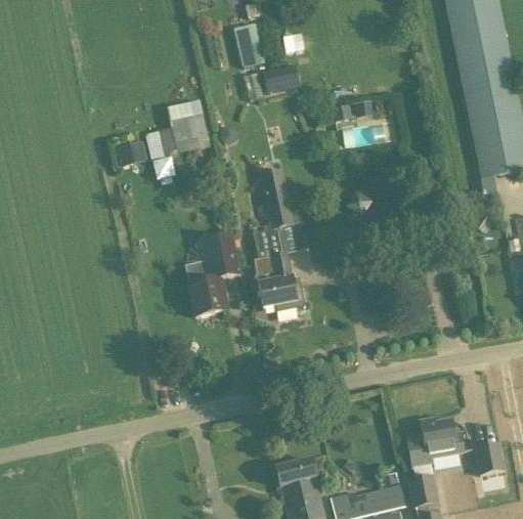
[(444,0),(482,177),(522,169),(522,120),(498,0),(444,0)]
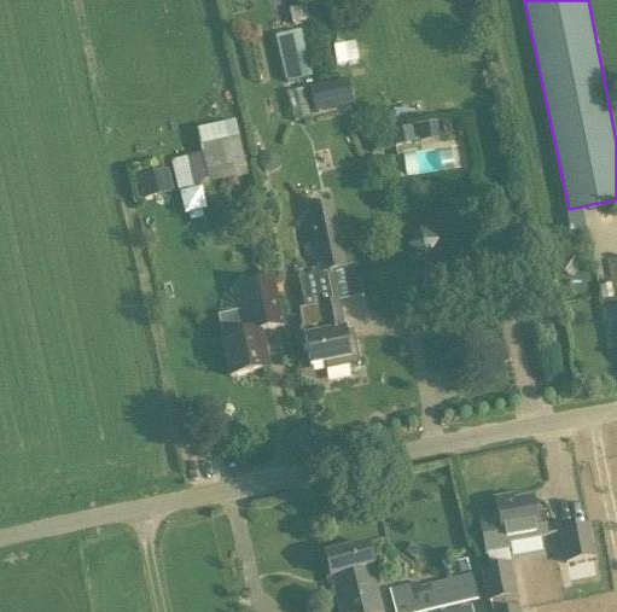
[(286,79),(313,73),(303,27),(275,33),(286,79)]
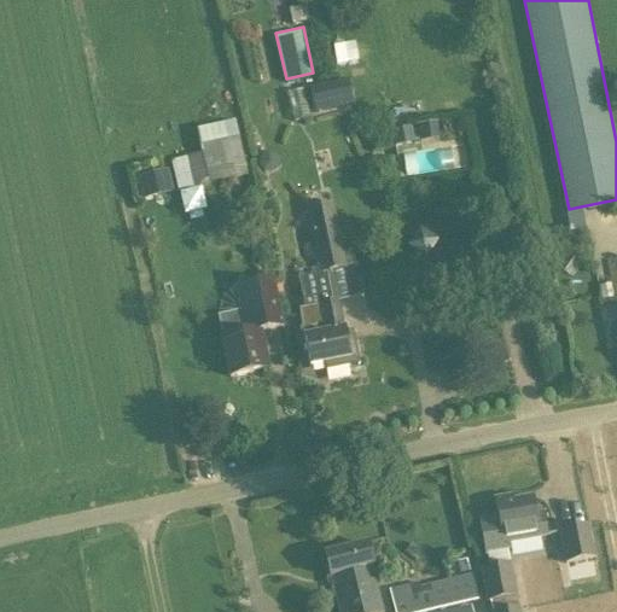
[(343,63),(364,57),(359,38),(337,45),(343,63)]
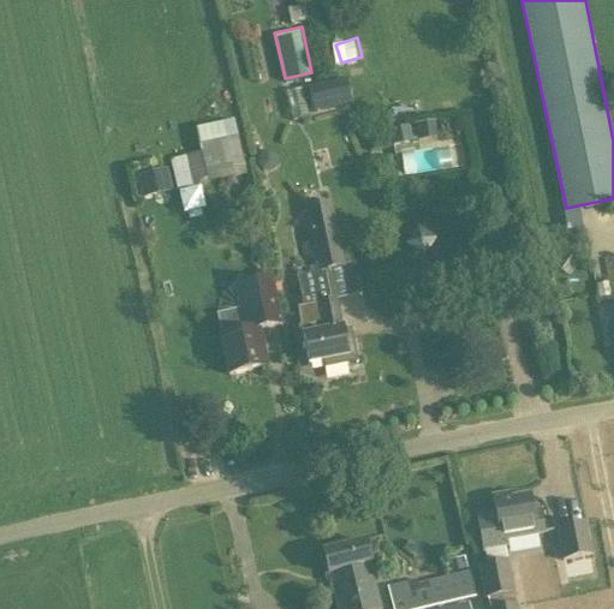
[(347,75),(308,84),(313,108),(352,100),(347,75)]
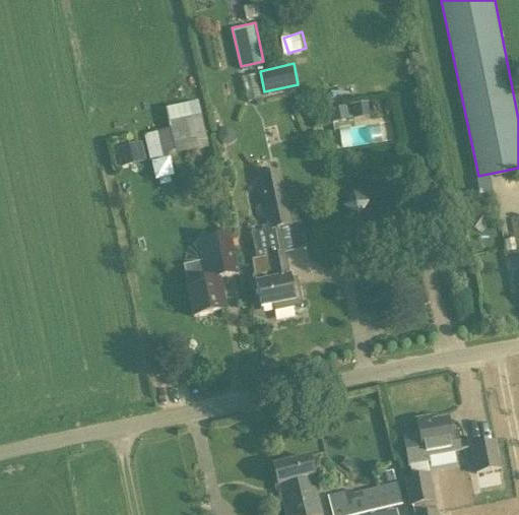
[(346,103),(329,107),(331,120),(348,117),(346,103)]
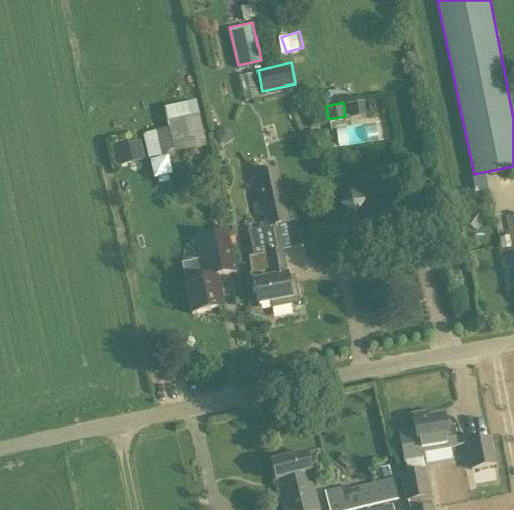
[(142,131),(148,156),(206,142),(198,110),(166,117),(168,125),(142,131)]
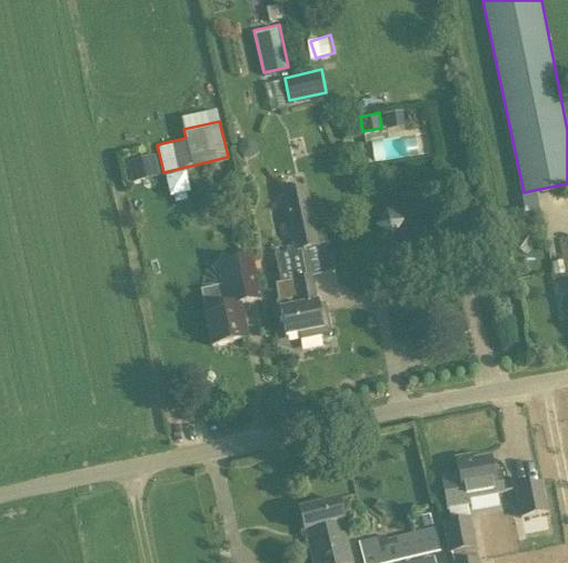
[(158,150),(129,154),(131,177),(160,173),(158,150)]
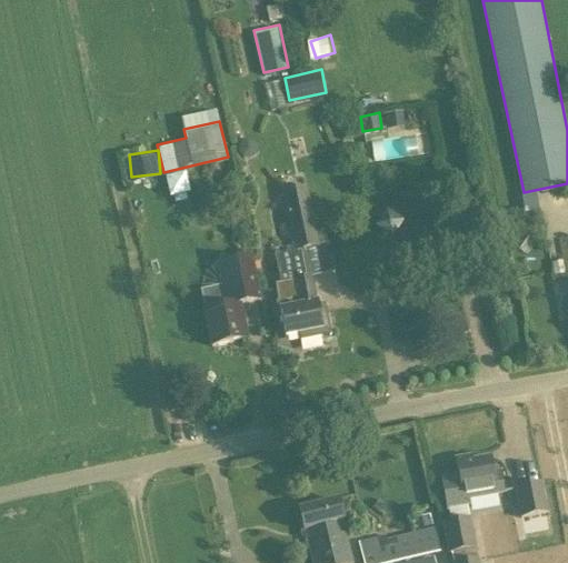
[(169,191),(190,188),(187,168),(166,171),(169,191)]
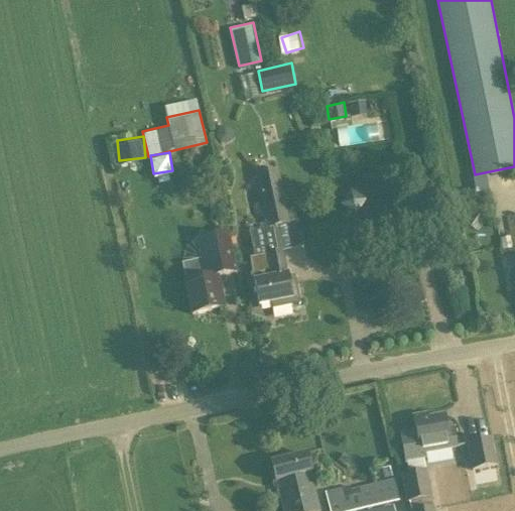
[(249,229),(254,254),(250,255),(259,301),(292,295),(284,249),(303,245),(297,218),(288,219),(278,165),(255,170),(267,226),(249,229)]
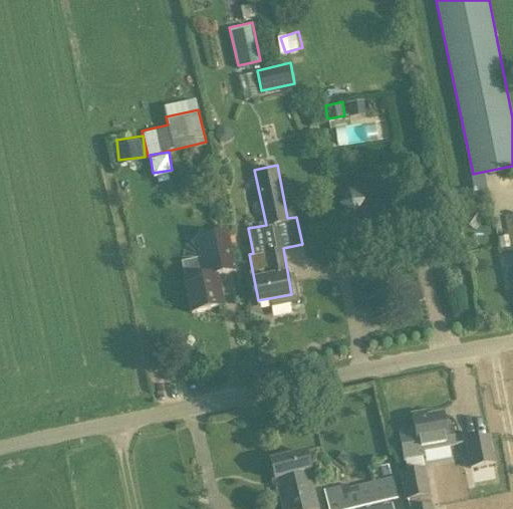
[(215,272),(235,268),(227,230),(208,235),(212,255),(184,261),(188,278),(186,279),(192,310),(222,303),(215,272)]
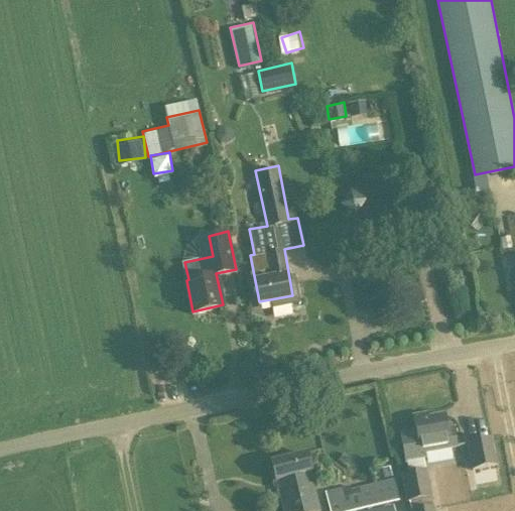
[(407,500),(409,499),(411,508),(409,508),(409,510),(435,510),(434,503),(432,504),(423,457),(424,457),(423,451),(449,445),(456,444),(453,426),(446,427),(443,414),(421,418),(419,414),(413,415),(415,429),(400,432),(406,461),(407,460),(409,472),(402,474),(407,500)]
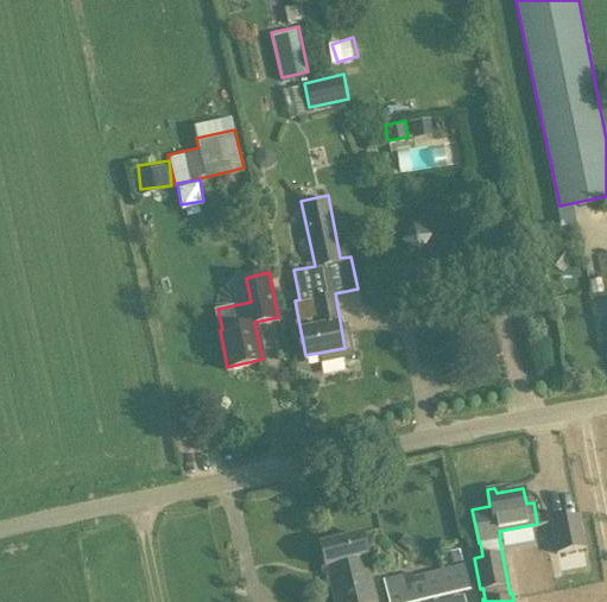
[(557,550),(585,545),(579,513),(550,519),(557,550)]
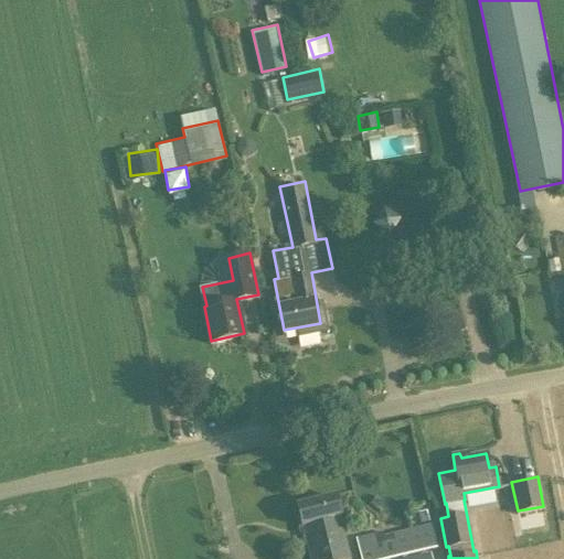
[(346,558),(351,558),(340,514),(343,513),(338,494),(295,505),(299,525),(302,524),(311,558),(346,558)]
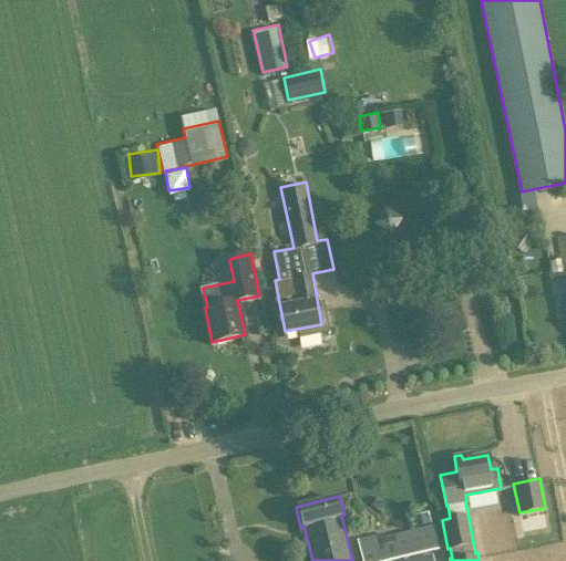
[(384,530),(357,537),(362,560),(379,560),(439,547),(433,522),(386,534),(384,530)]
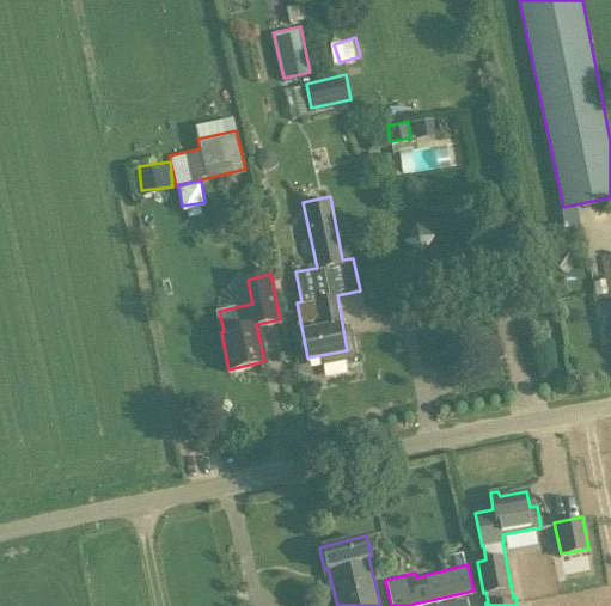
[(469,605),(468,595),(421,605),(469,605)]
